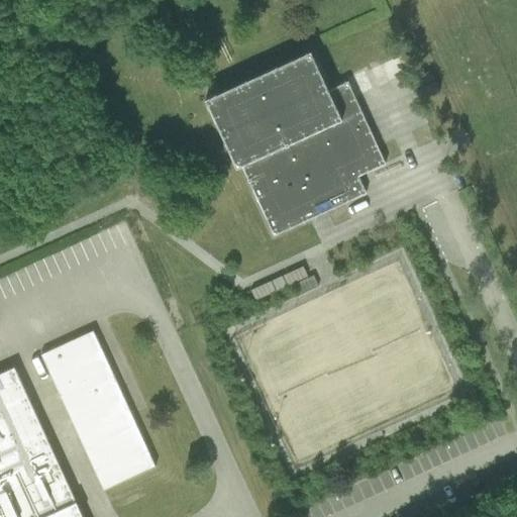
[(310,50),(207,98),(205,99),(236,168),(240,166),(273,235),(366,193),(358,176),(385,164),(347,81),(328,90),(310,50)]
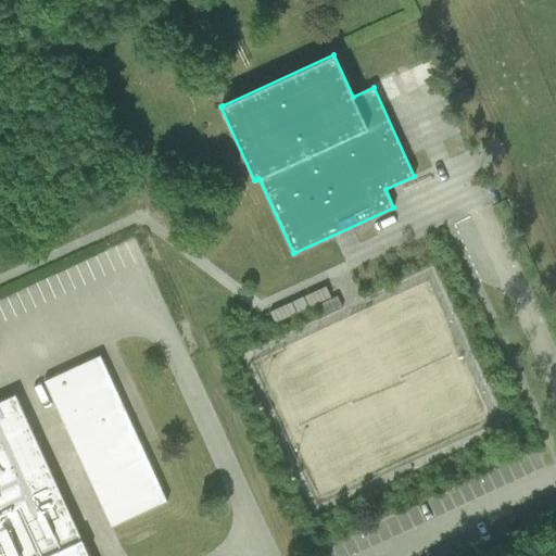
[(304,297),(308,307),(330,298),(326,287),(304,297)]
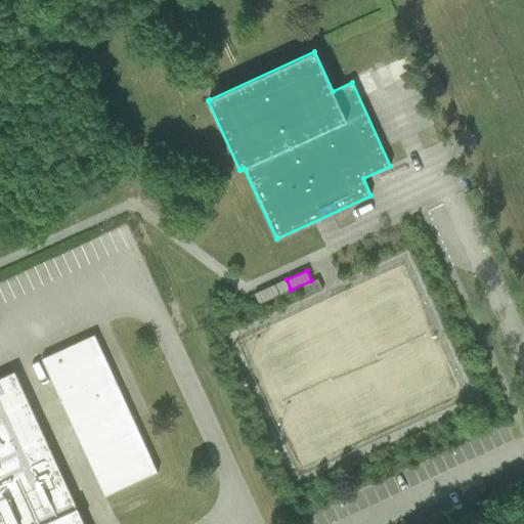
[(275,285),(279,295),(290,290),(286,279),(275,285)]
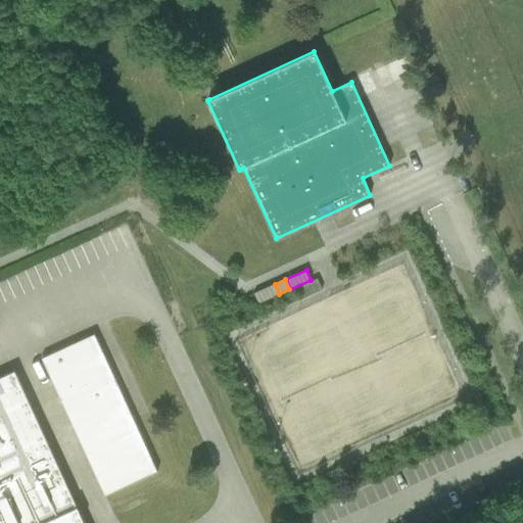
[(296,288),(301,299),(322,290),(317,279),(296,288)]
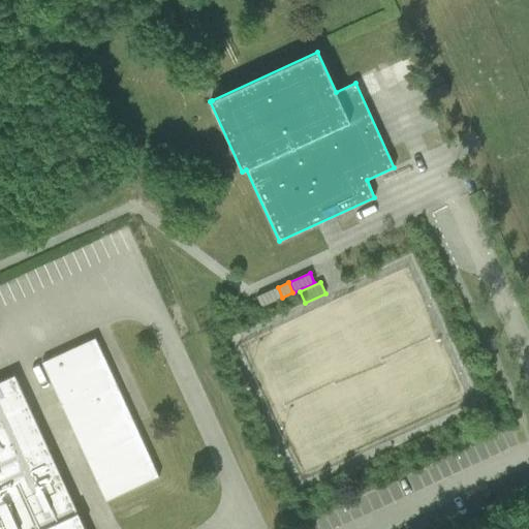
[(256,297),(261,307),(281,298),(277,287),(256,297)]
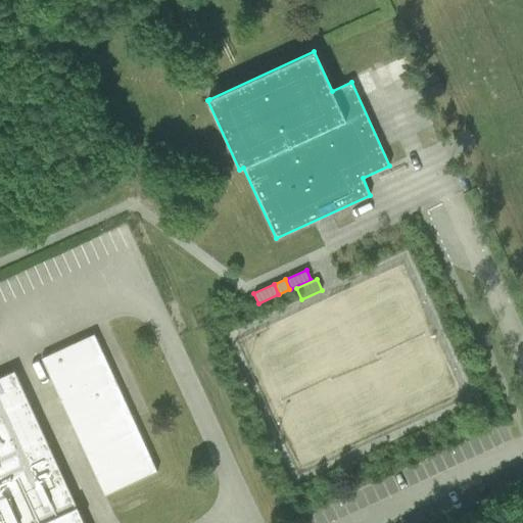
[(41,359),(59,398),(104,496),(157,472),(94,334),(41,359)]
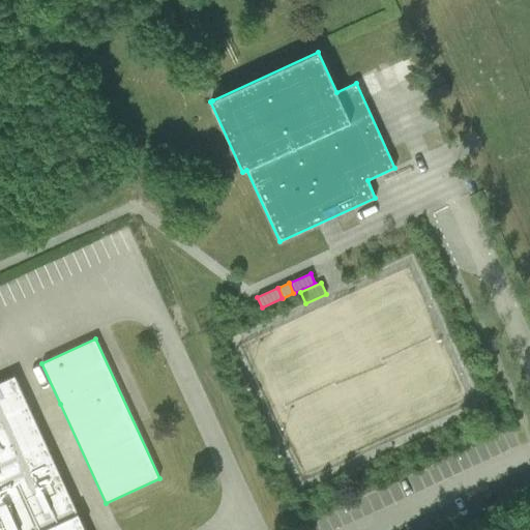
[(0,529),(85,529),(15,376),(0,382),(0,529)]
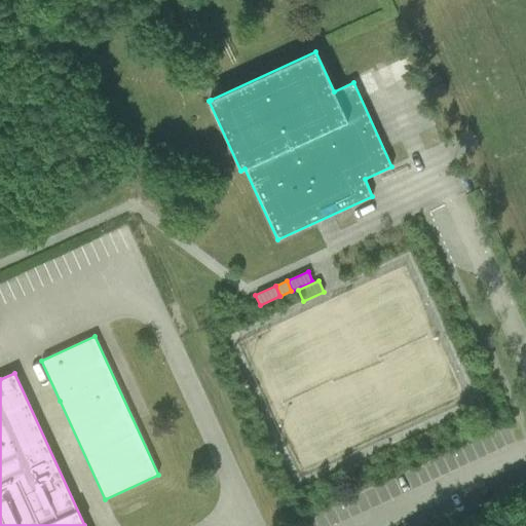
All buildings are outlined.
